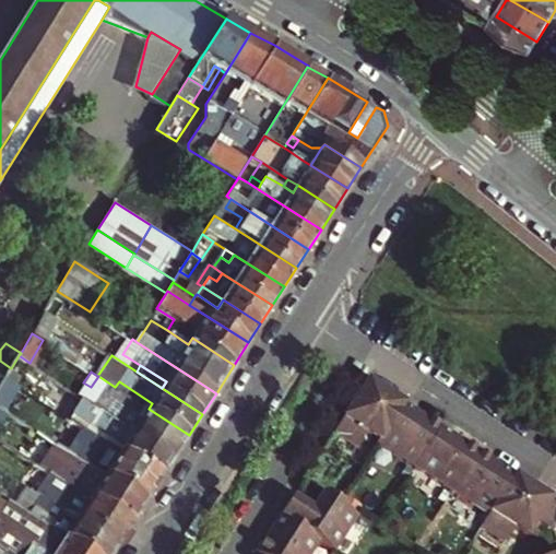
[(176,455),(189,435),(149,409),(115,387),(98,376),(91,387),(89,391),(139,424),(135,429),(176,455)]
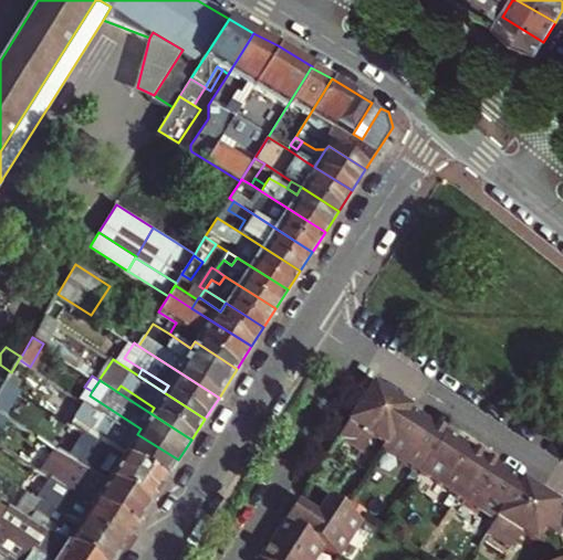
[(0,391),(0,411),(4,414),(19,390),(6,381),(0,391)]
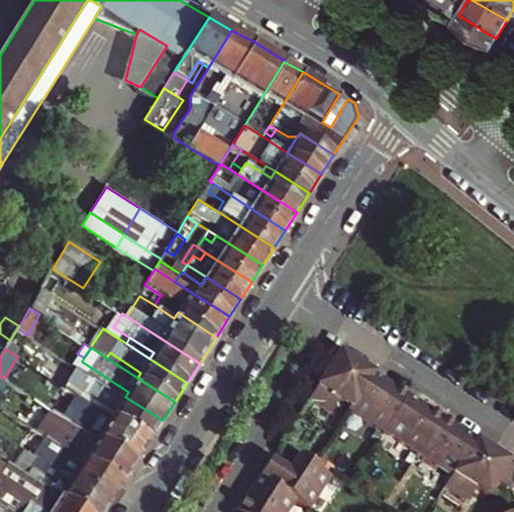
[(341,398),(352,406),(375,372),(341,350),(310,399),(331,413),(341,398)]
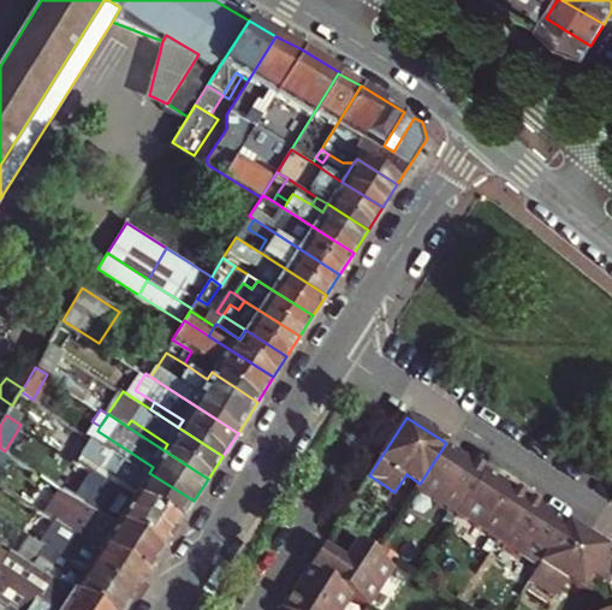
[(149,473),(153,467),(97,431),(93,437),(149,473)]
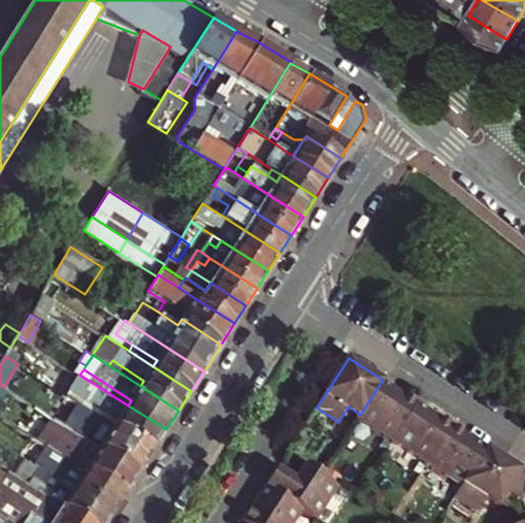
[(153,450),(166,429),(128,405),(79,374),(70,389),(89,400),(119,420),(116,426),(153,450)]
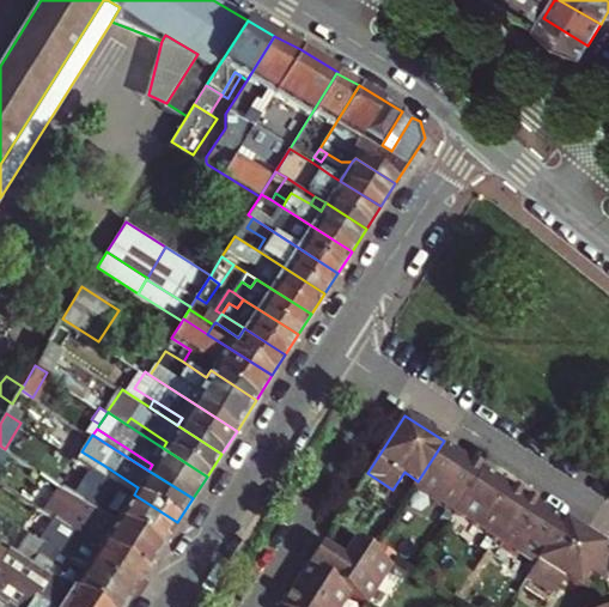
[(416,484),(457,510),(485,467),(444,441),(418,481),(416,484)]
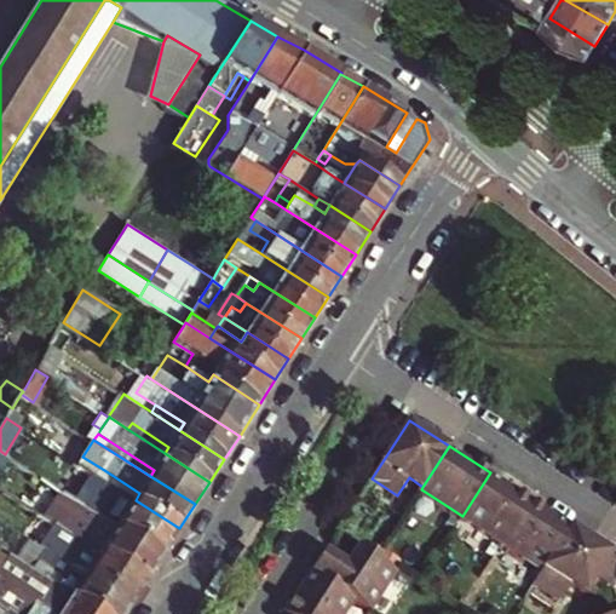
[(29,470),(40,477),(45,470),(40,466),(29,470)]
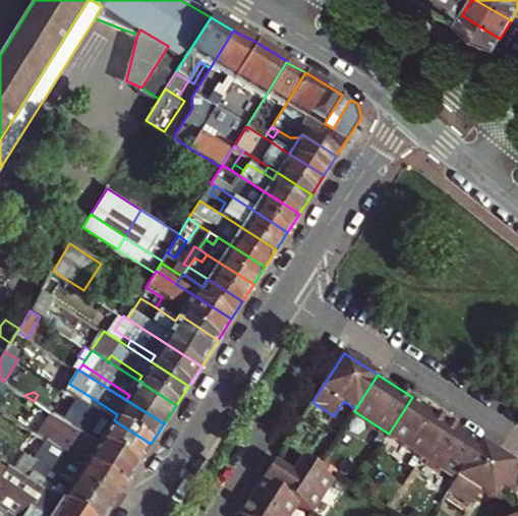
[(136,466),(151,444),(114,420),(98,410),(93,418),(87,414),(62,399),(57,407),(38,395),(34,401),(67,422),(74,426),(136,466)]
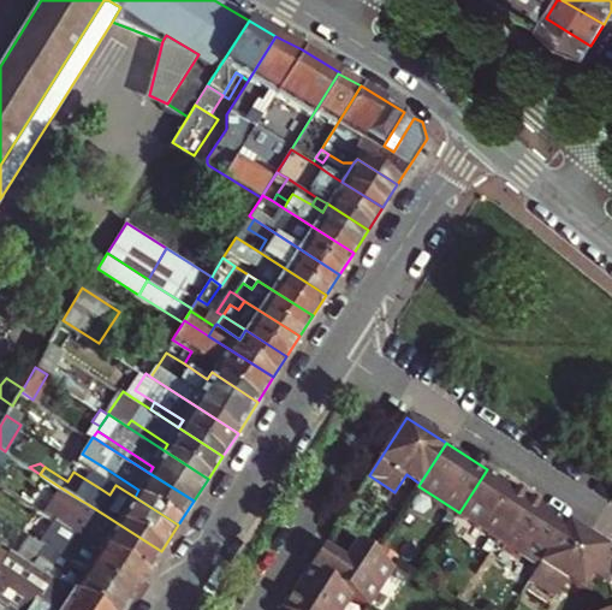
[(135,497),(138,490),(104,467),(99,474),(108,480),(116,485),(135,497)]
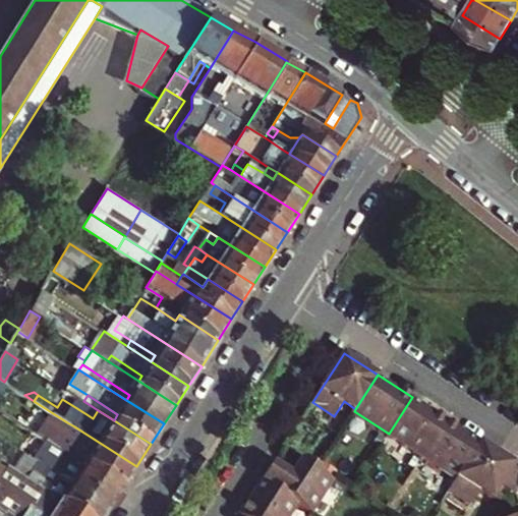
[(389,434),(423,456),(447,419),(412,397),(389,434)]
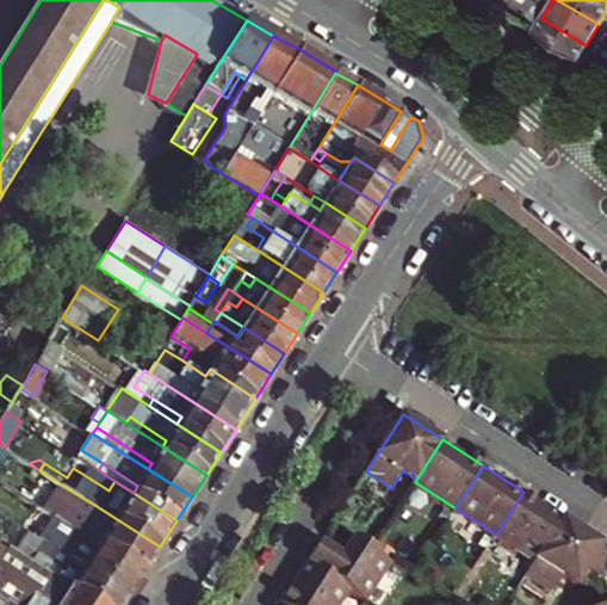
[(101,486),(109,491),(115,481),(107,476),(101,486)]
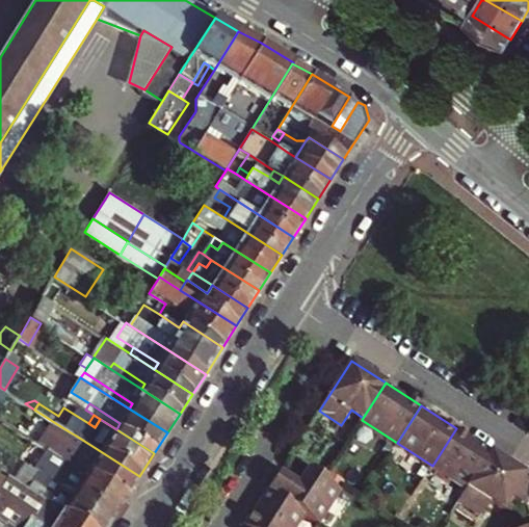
[(432,466),(468,489),(493,451),(456,428),(432,466)]
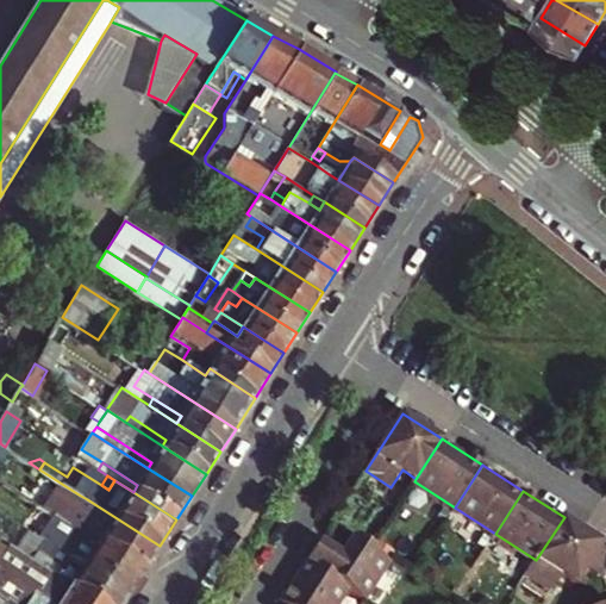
[(144,570),(160,546),(87,499),(75,518),(67,514),(69,509),(48,494),(41,505),(54,514),(80,529),(144,570)]
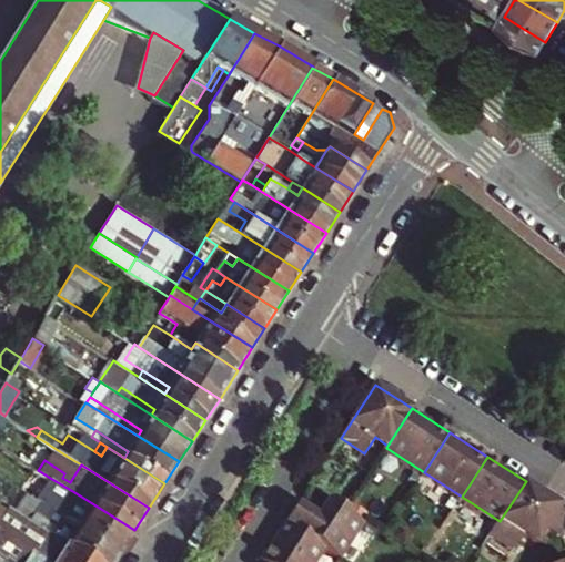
[(62,478),(70,482),(81,465),(73,460),(64,473),(62,478)]
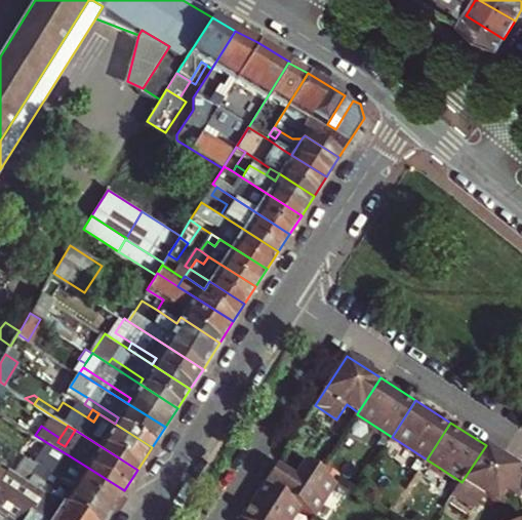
[(63,465),(69,455),(46,442),(41,450),(63,465)]
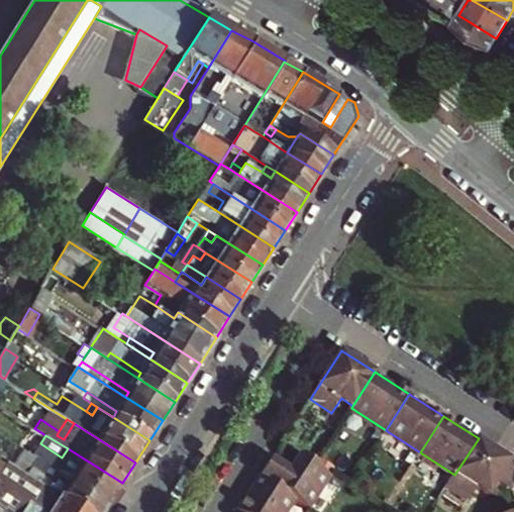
[(479,486),(489,493),(511,459),(479,438),(454,475),(446,487),(469,501),(479,486)]
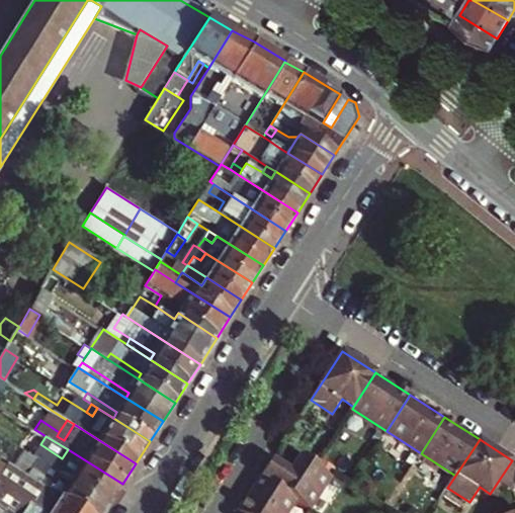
[(110,502),(122,484),(68,449),(62,458),(40,444),(33,453),(34,453),(39,456),(110,502)]
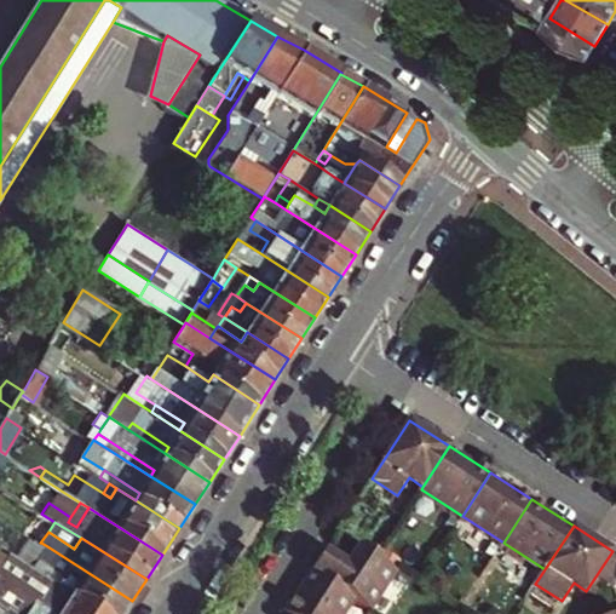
[(57,585),(63,574),(39,558),(47,546),(41,543),(26,566),(57,585)]
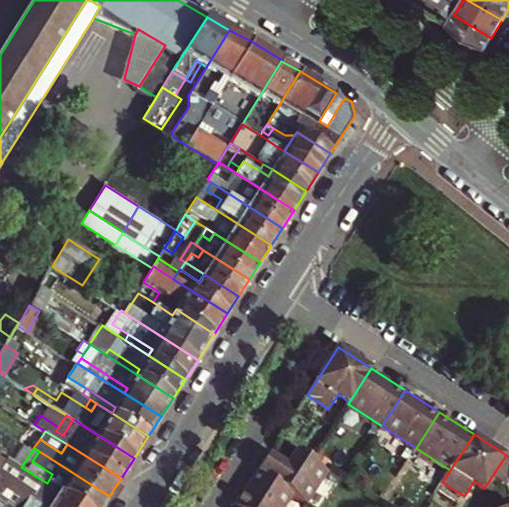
[(294,494),(308,503),(329,471),(296,450),(286,465),(269,454),(258,471),(294,494)]
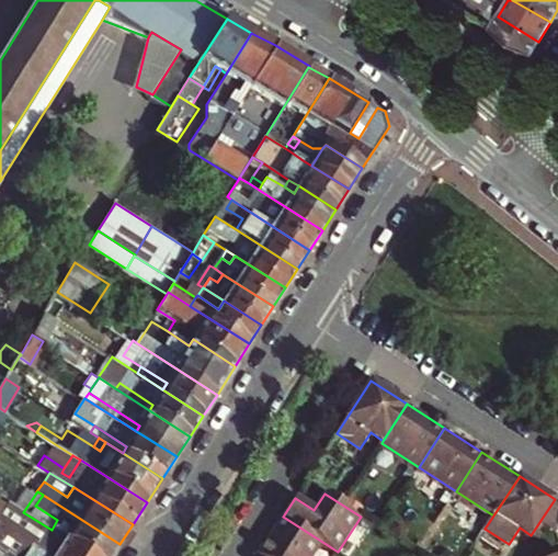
[(92,555),(112,555),(120,544),(43,495),(35,506),(57,520),(52,530),(92,555)]
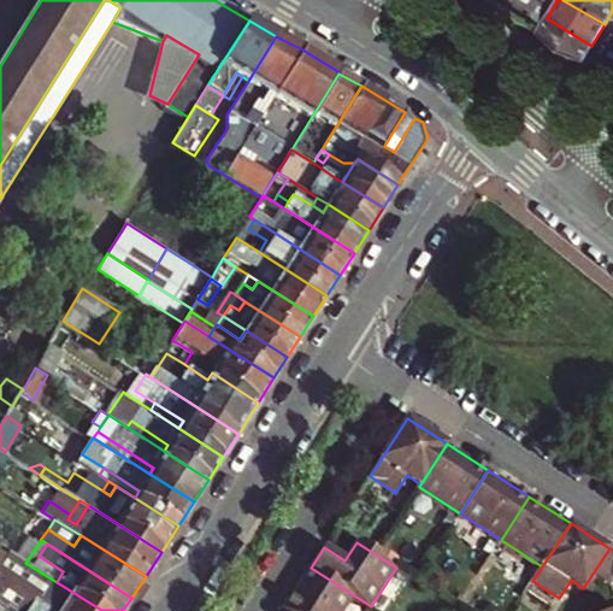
[(0,604),(11,610),(101,610),(57,582),(25,563),(0,546),(0,604)]
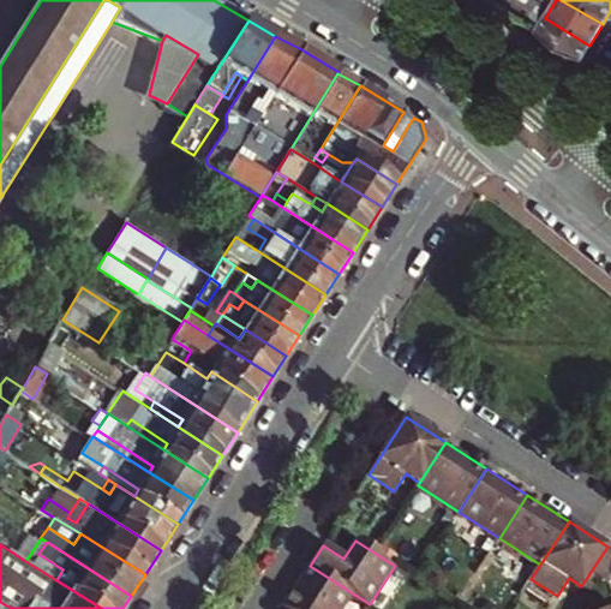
[(286,608),(342,608),(353,593),(310,566),(283,608),(286,608)]
